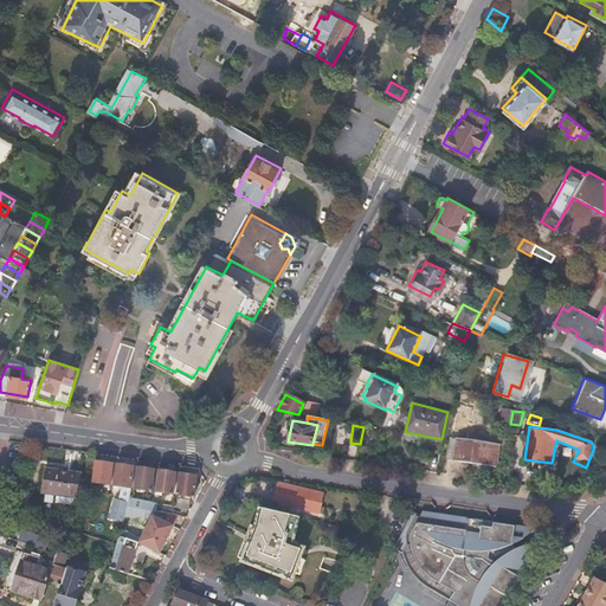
[(450,437),(445,458),(453,459),(453,461),(496,466),(500,444),(458,438),(458,439),(450,437)]
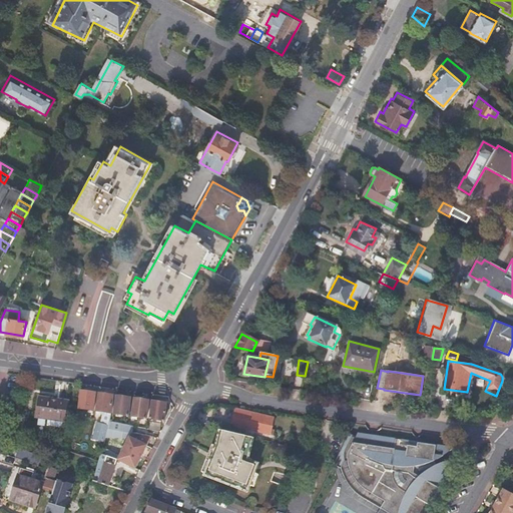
[(95,392),(80,390),(78,407),(92,410),(95,392)]
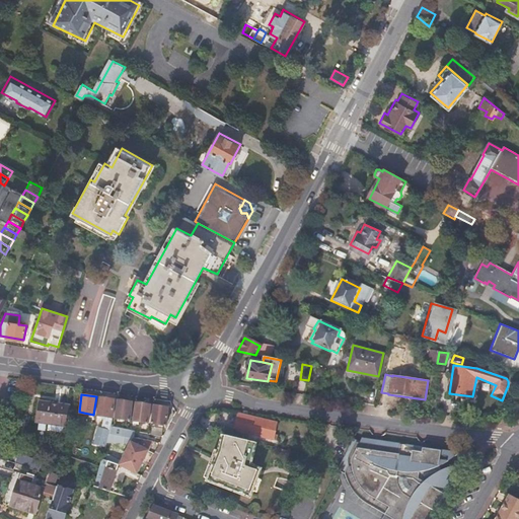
[(114,399),(98,397),(96,415),(110,417),(114,399)]
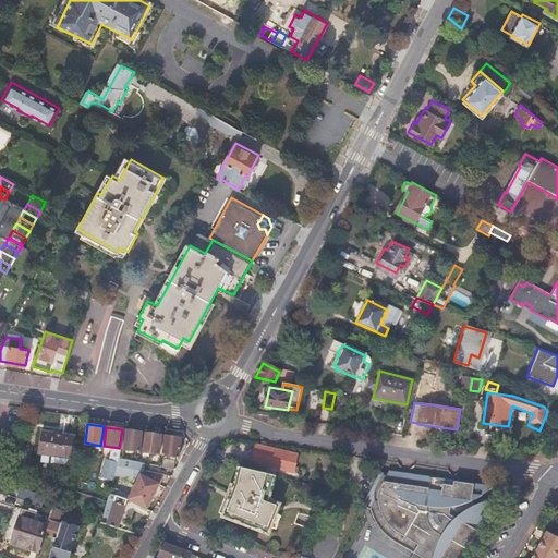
[(142,433),(125,429),(122,448),(138,451),(142,433)]
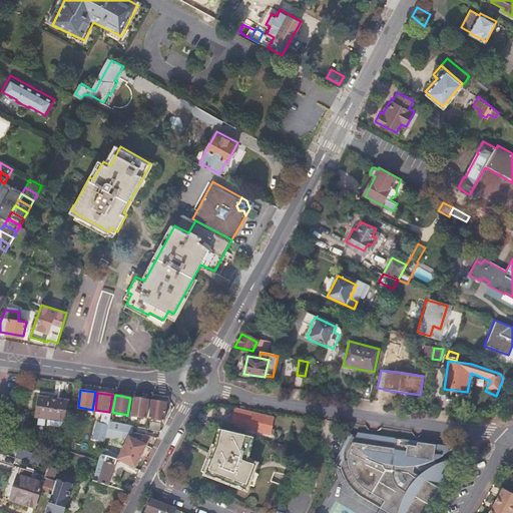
[(37,417),(64,421),(67,403),(40,398),(37,417)]
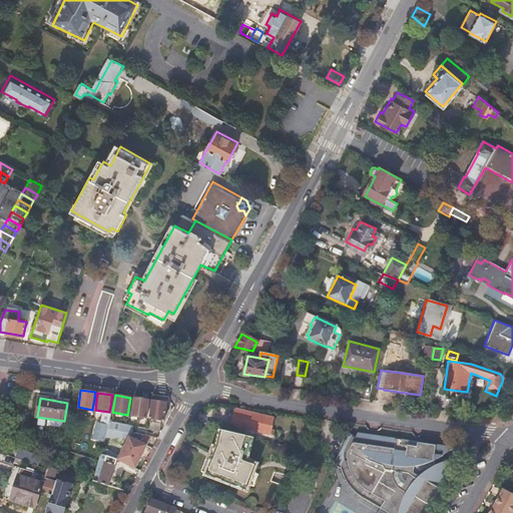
[(148,400),(132,398),(130,415),(146,418),(148,400)]
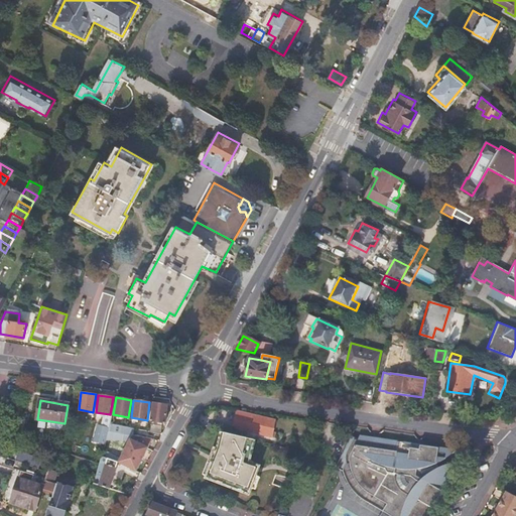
[(167,405),(153,403),(150,420),(164,422),(167,405)]
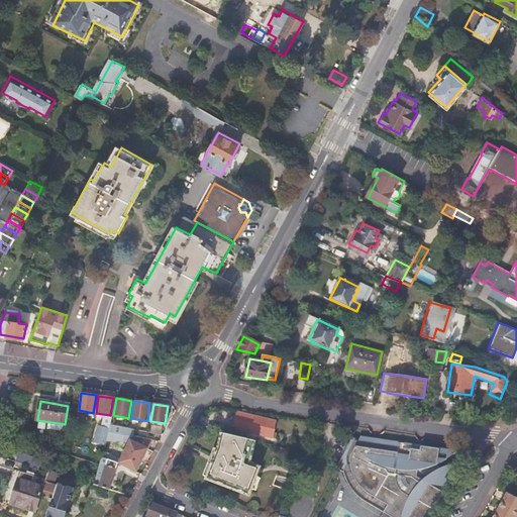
[(269,437),(273,422),(236,413),(231,429),(269,437)]
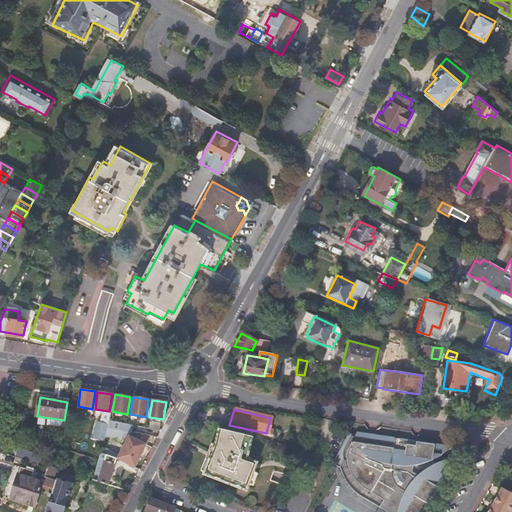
[(24,417),(15,413),(15,415),(10,425),(6,435),(17,439),(24,417)]
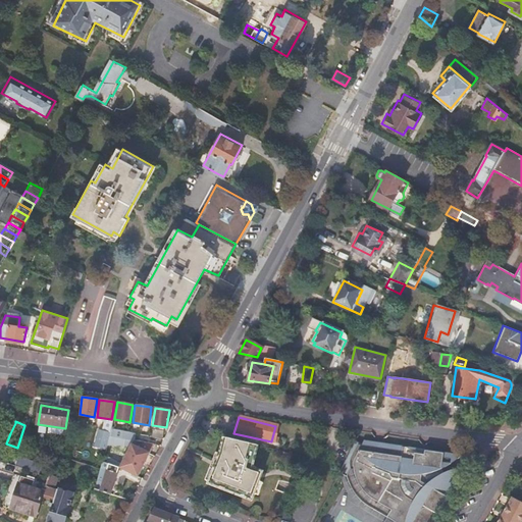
[(112,429),(110,428),(109,434),(122,437),(123,431),(112,429)]
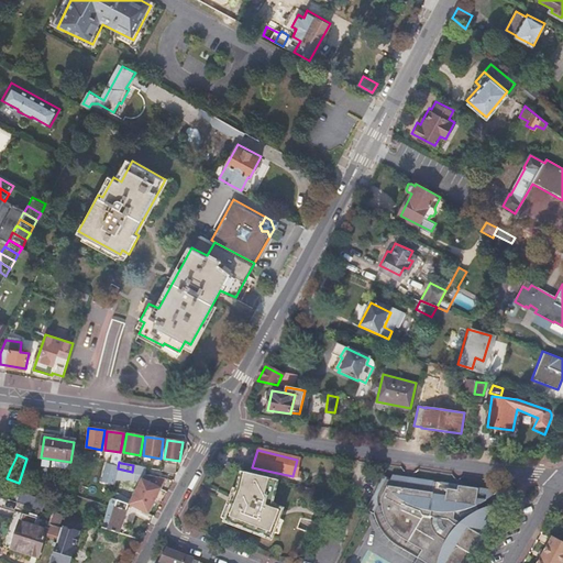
[(147,512),(166,478),(144,474),(129,501),(147,512)]
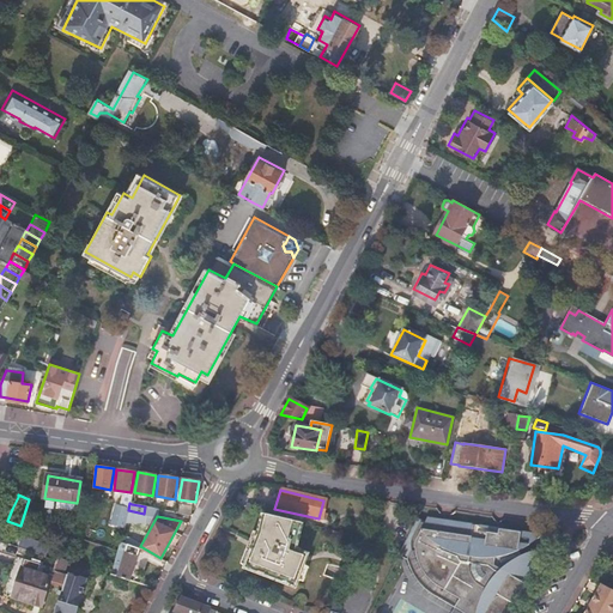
[(299,525),(265,517),(261,538),(259,544),(261,545),(258,556),(289,568),(295,551),(299,525)]
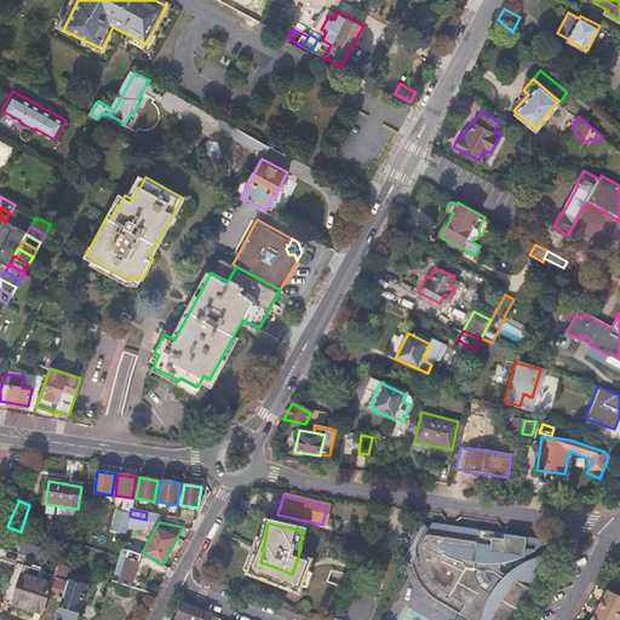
[(431,529),(422,523),(406,554),(402,563),(413,564),(414,573),(418,580),(424,589),(431,597),(437,603),(446,608),(455,613),(461,615),(461,616),(470,619),(468,619),(516,619),(550,563),(541,557),(537,558),(528,563),(527,557),(532,556),(537,552),(538,540),(505,535),(460,528),(454,540),(431,529)]
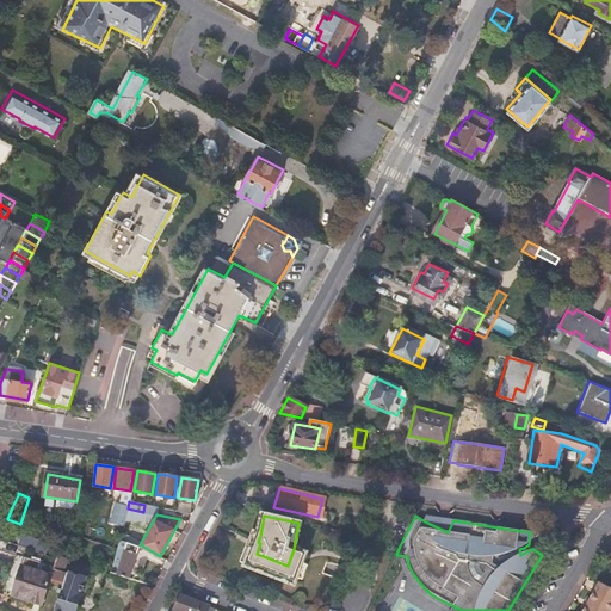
[(426,517),(425,522),(448,532),(454,520),(426,517)]
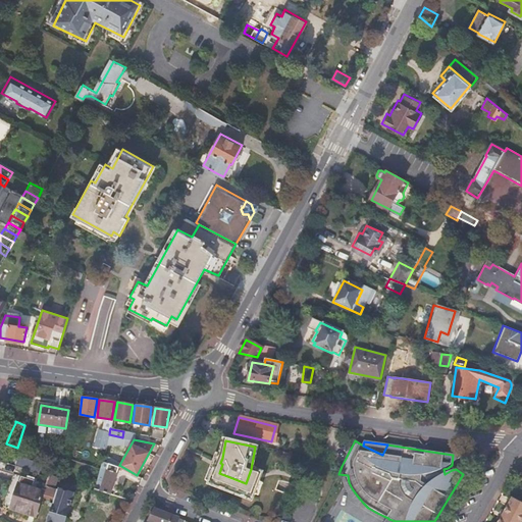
[(462,456),(453,455),(452,465),(461,458),(462,456)]
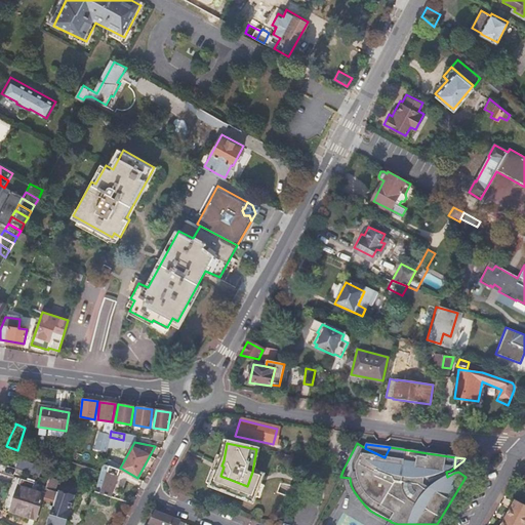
[(19,458),(17,462),(41,471),(43,466),(19,458)]
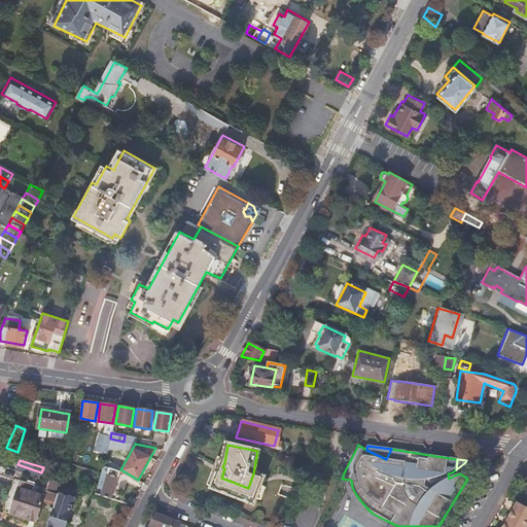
[(41,472),(18,464),(15,469),(40,478),(41,472)]
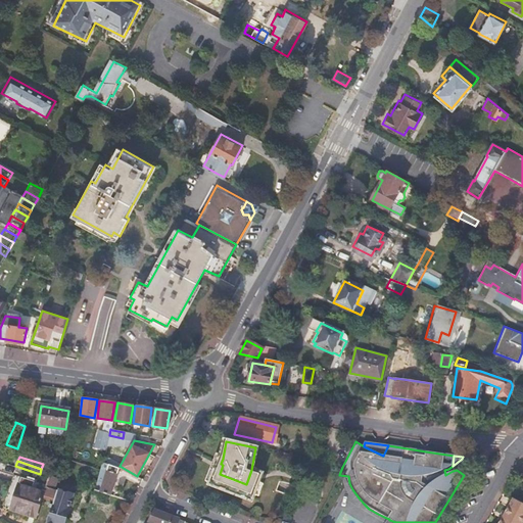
[(102,461),(94,489),(110,494),(116,474),(111,472),(114,464),(102,461)]
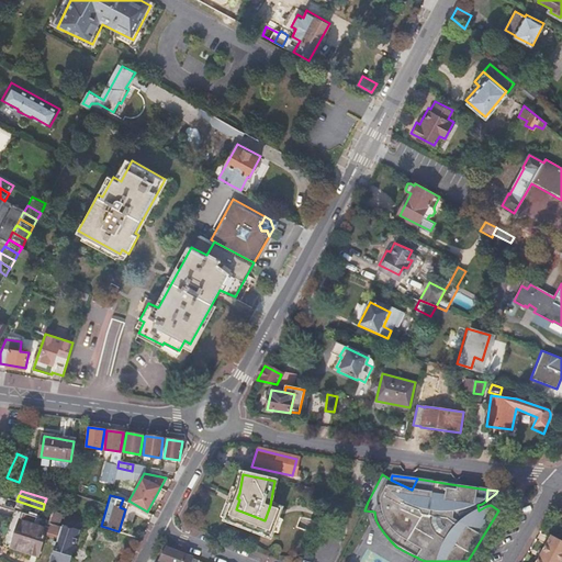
[(239,499),(237,498),(227,524),(231,525),(236,509),(239,499)]
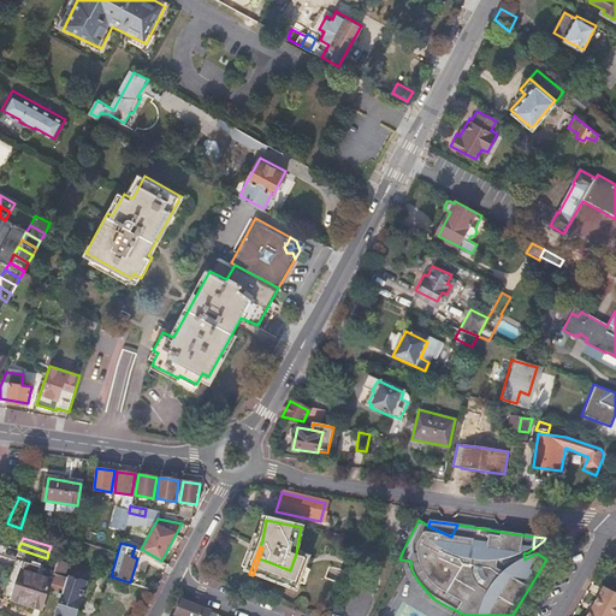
[(313,560),(296,554),(290,570),(307,576),(313,560)]
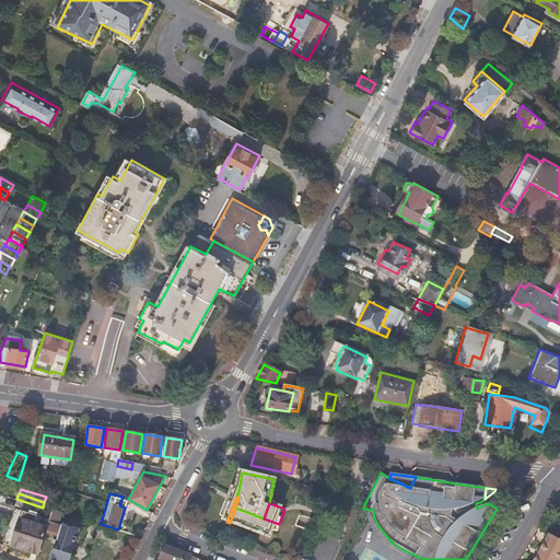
[(235,508),(230,523),(273,539),(279,524),(264,518),(235,508)]
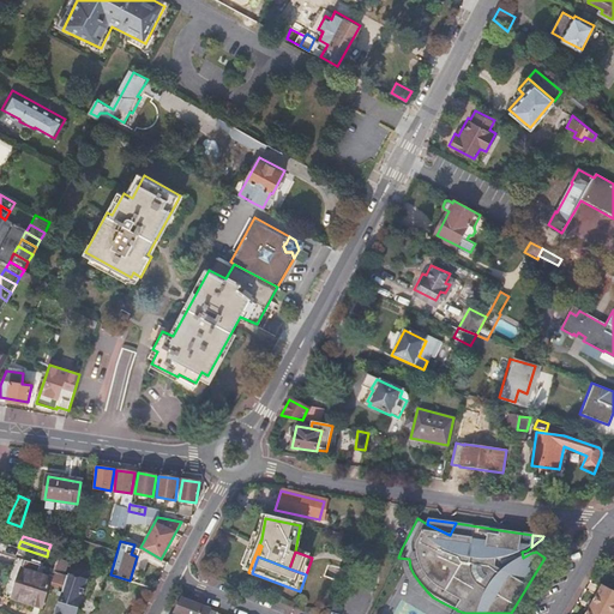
[(55,571),(64,573),(66,561),(59,559),(59,560),(55,571)]
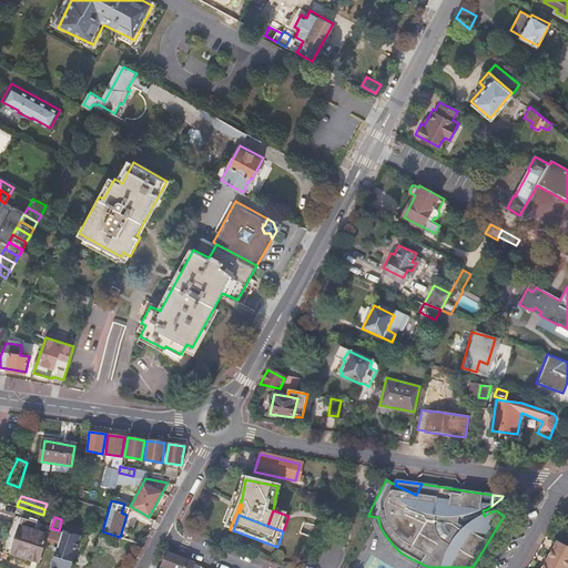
[(38,563),(46,538),(47,534),(19,525),(10,553),(38,563)]
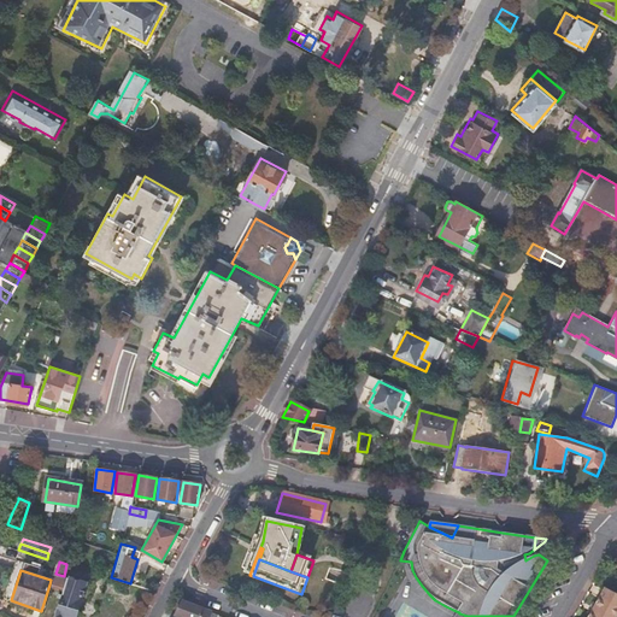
[(50,585),(64,588),(68,577),(64,576),(56,574),(53,574),(51,580),(50,585)]
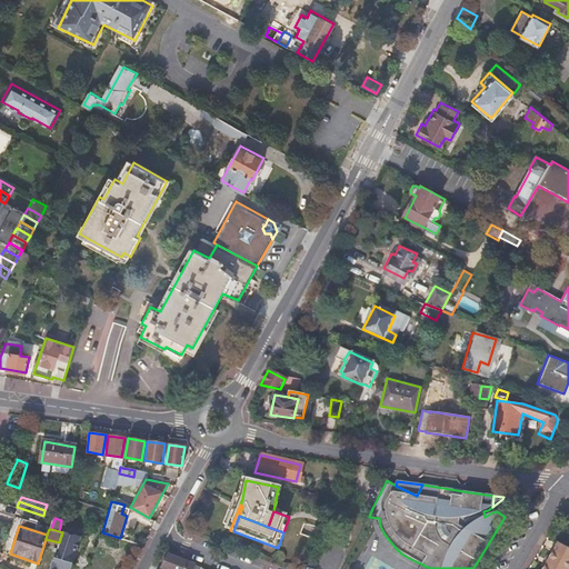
[(59,542),(51,568),(69,568),(79,538),(65,533),(62,532),(59,542)]
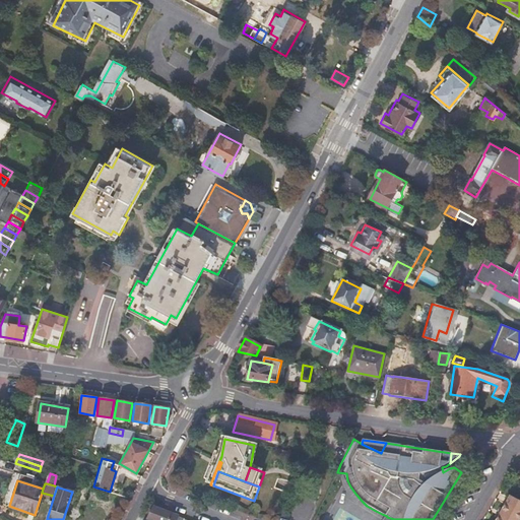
[(519,519),(519,504),(510,499),(498,519),(519,519)]
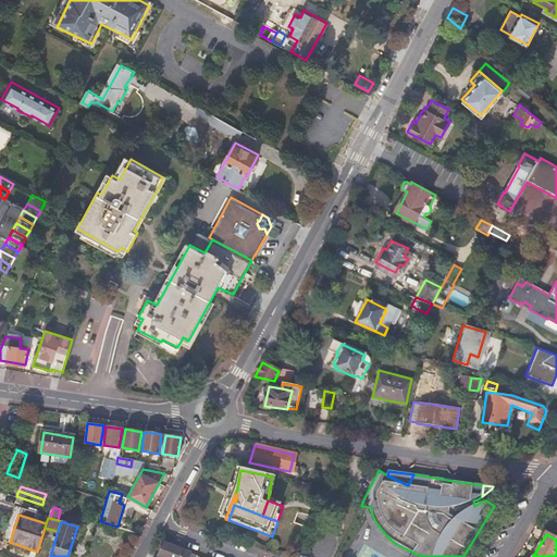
[(188,556),(190,555),(164,545),(157,556),(188,556)]
